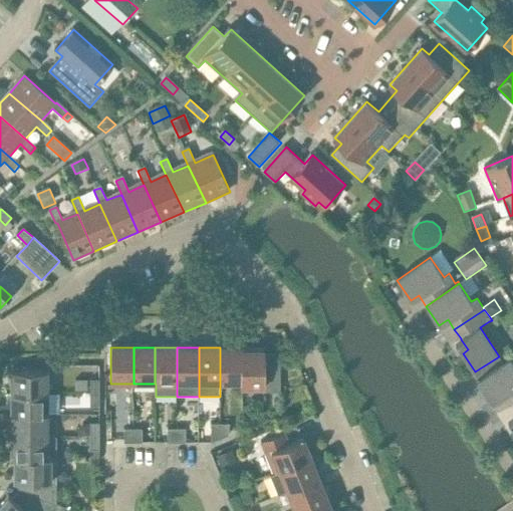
[(242,347),(220,347),(220,384),(221,384),(241,384),(241,349),(242,349),(242,347)]
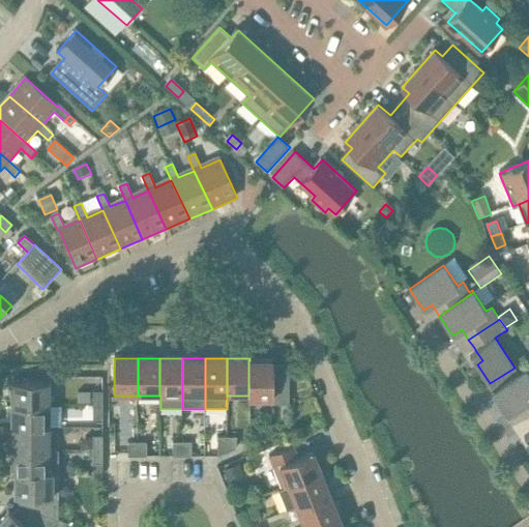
[(250,360),(248,360),(248,396),(248,405),(289,405),(289,371),(273,371),(273,360),(250,360)]
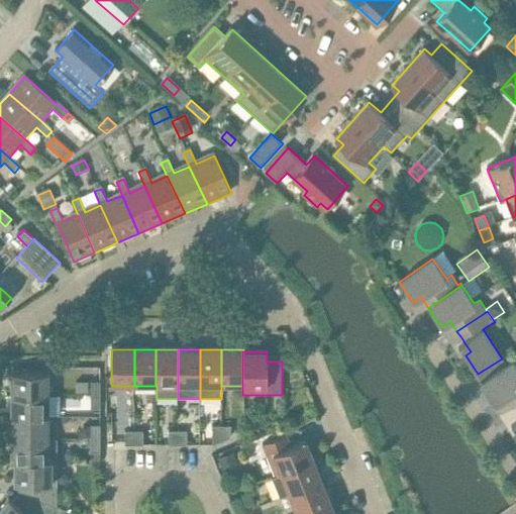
[(515,365),(514,363),(481,385),(495,405),(503,400),(510,410),(515,405),(515,365)]
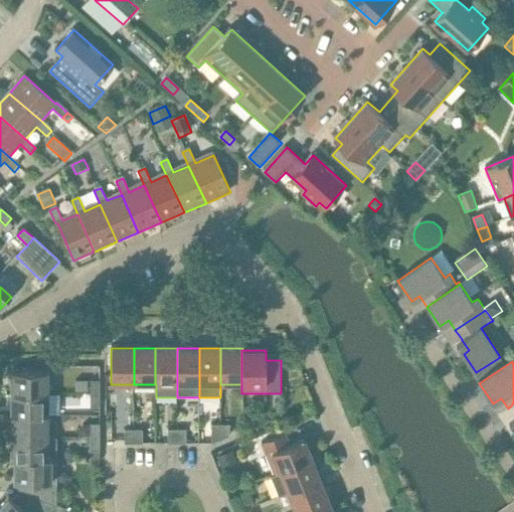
[(11,372),(11,395),(47,395),(47,373),(11,372)]
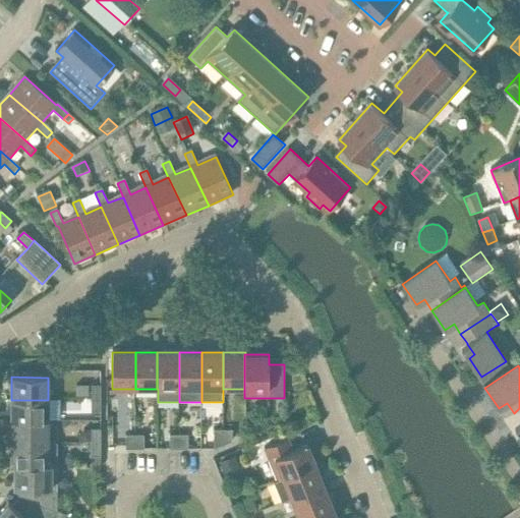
[(89,387),(77,386),(76,398),(89,398),(89,387)]
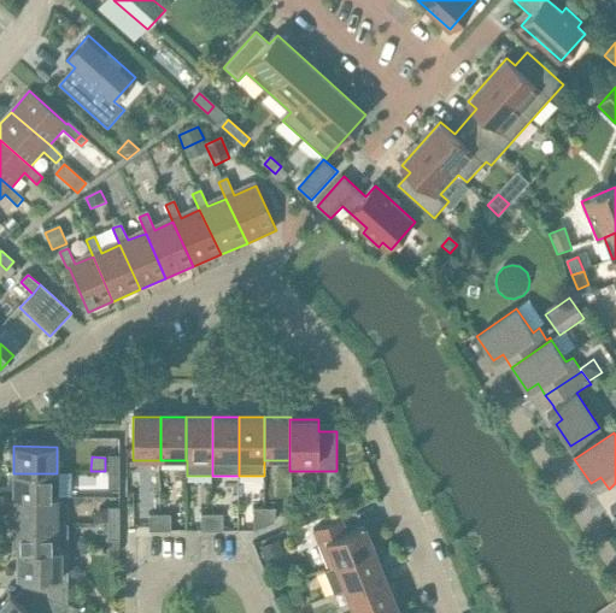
[(109,457),(109,473),(121,473),(121,458),(109,457)]
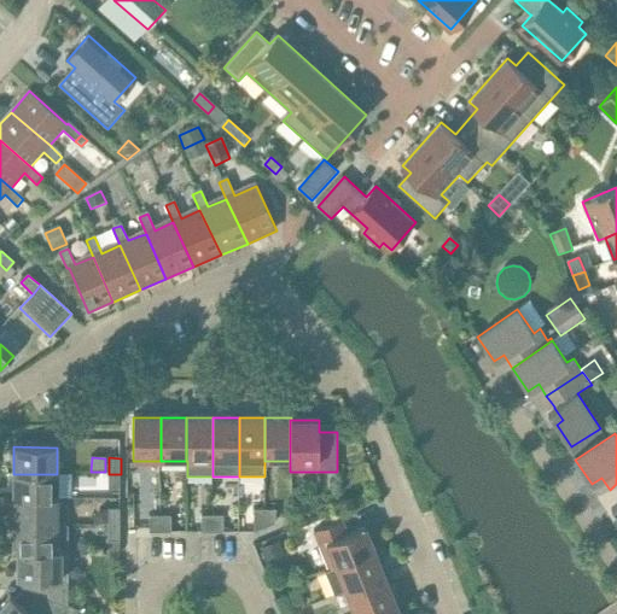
[(13,474),(13,501),(57,501),(57,474),(13,474)]
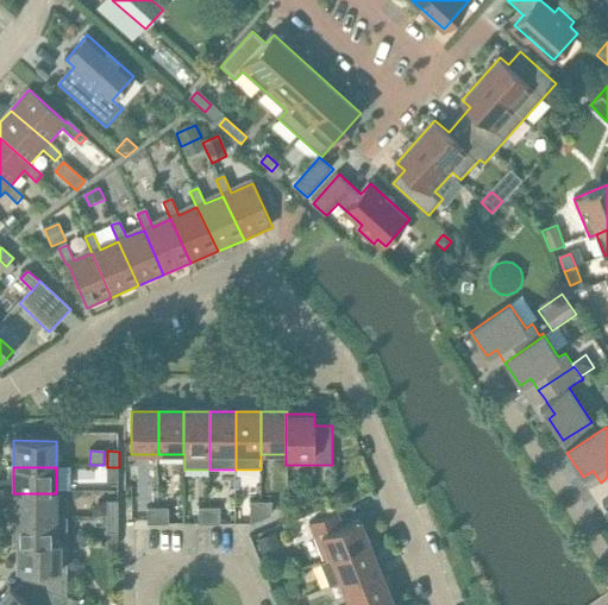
[(107,481),(118,483),(119,467),(107,467),(107,481)]
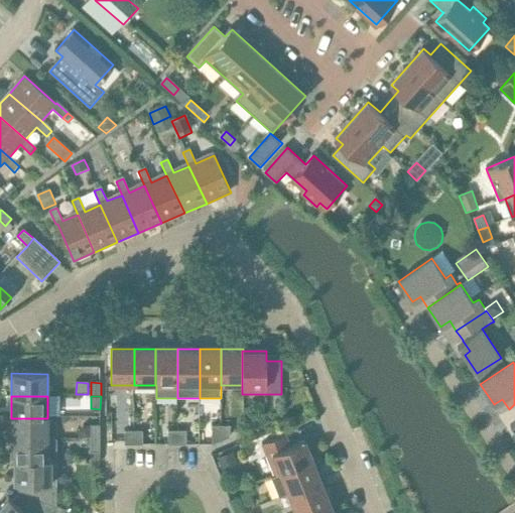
[(11,418),(11,439),(47,439),(47,418),(11,418)]
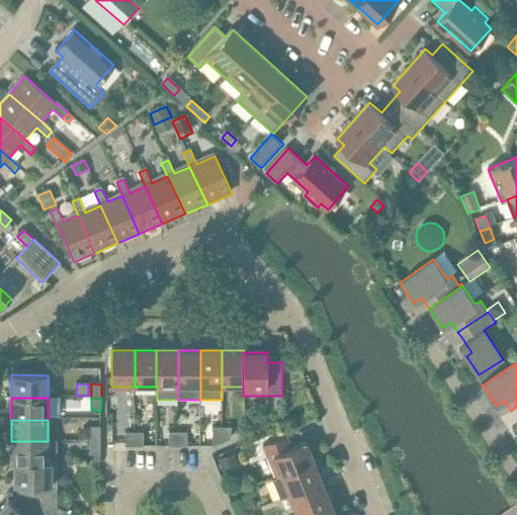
[(91,427),(91,441),(100,441),(100,427),(91,427)]
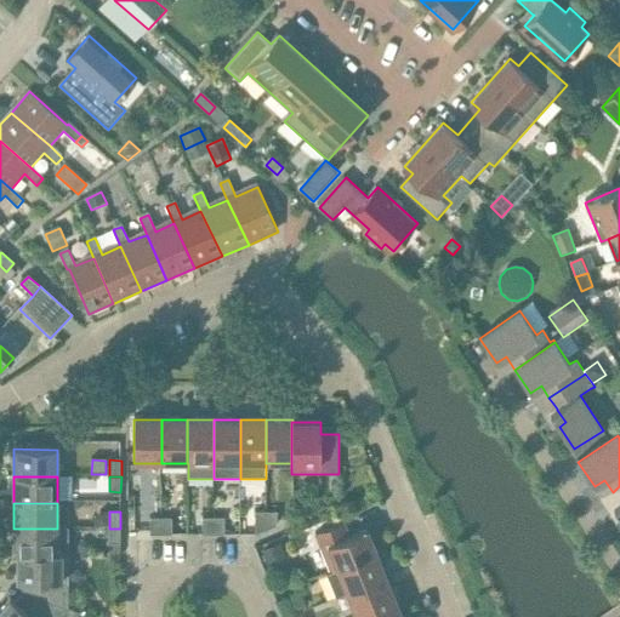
[(256,513),(256,536),(266,531),(266,513),(256,513)]
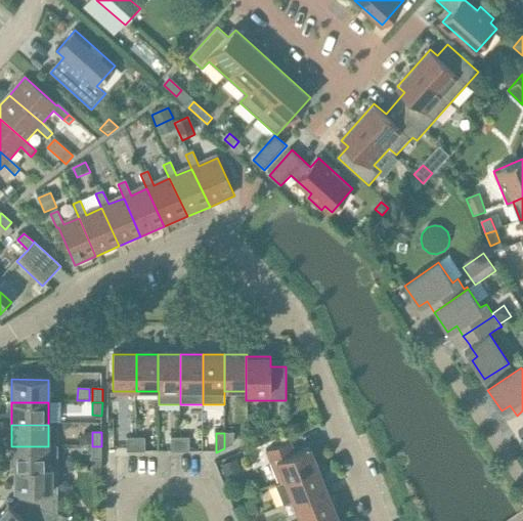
[(224,433),(224,448),(233,445),(233,433),(224,433)]
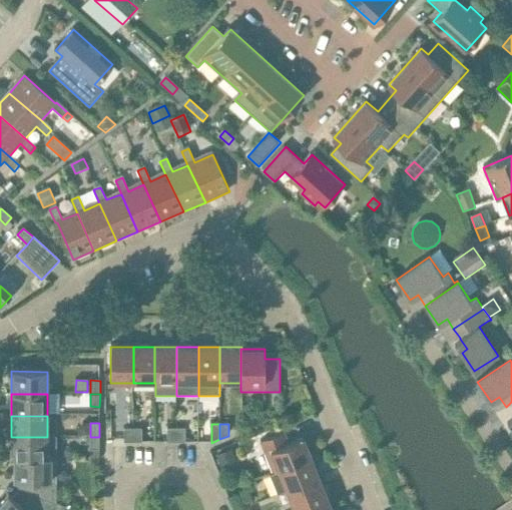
[(124,429),(124,443),(133,443),(133,429),(124,429)]
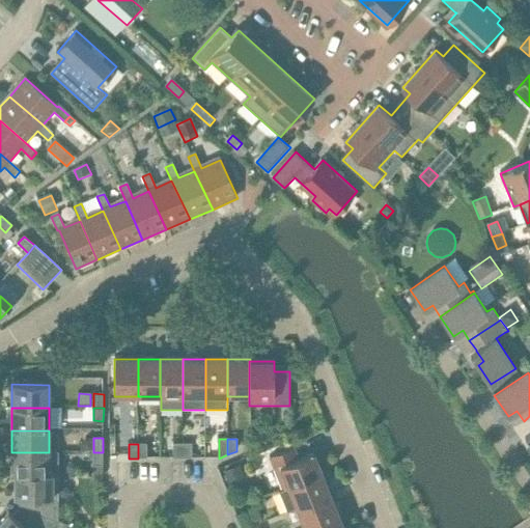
[(138,444),(138,459),(147,459),(147,444),(138,444)]
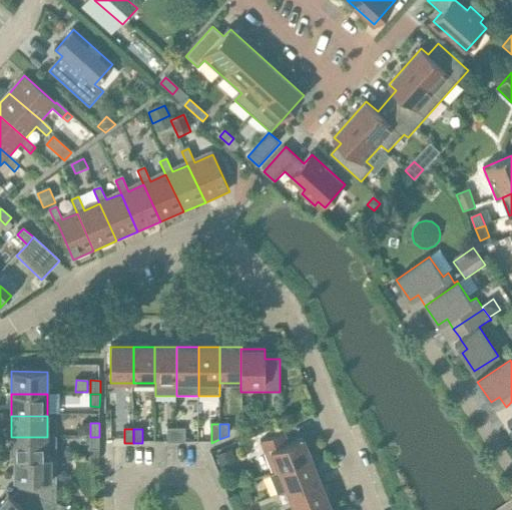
[(167,429),(167,443),(176,443),(176,429),(167,429)]
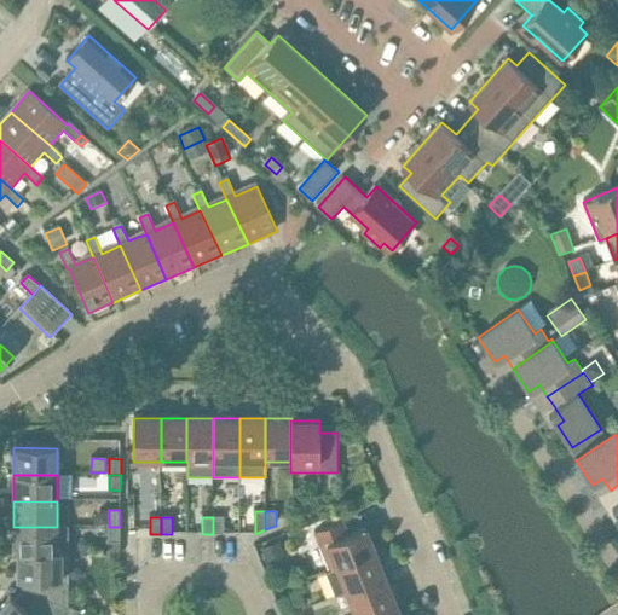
[(213,517),(213,534),(225,534),(224,517),(213,517)]
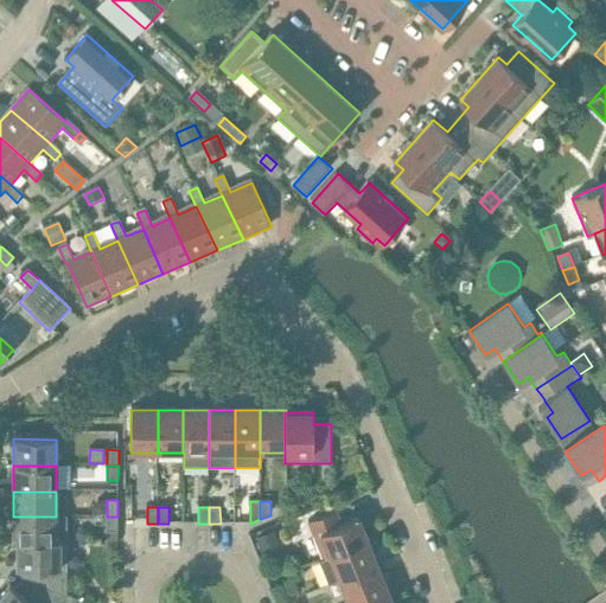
[(336,512),(308,524),(323,560),(324,562),(369,543),(358,518),(342,525),(336,512)]
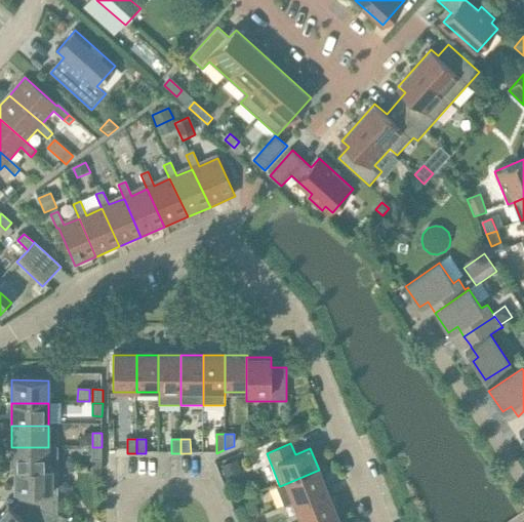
[(11,470),(14,470),(48,470),(48,469),(57,469),(57,447),(48,447),(11,447),(11,470)]
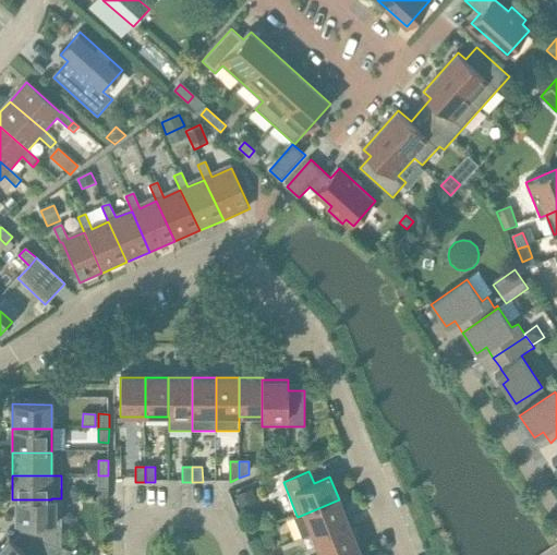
[(98,490),(108,490),(108,475),(98,475),(98,490)]
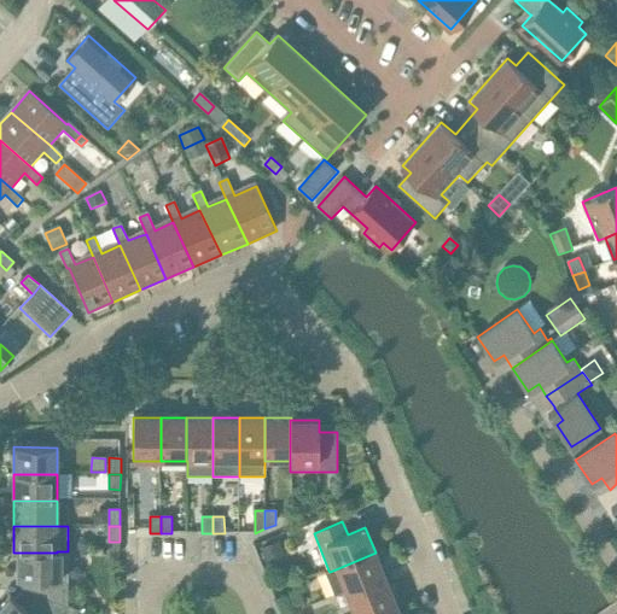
[(280,542),(261,550),(267,565),(286,557),(280,542)]
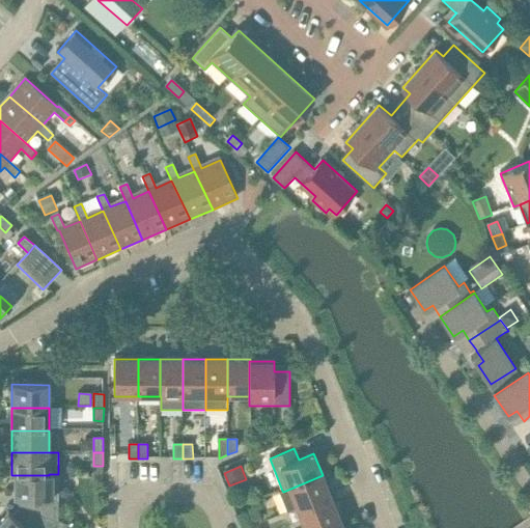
[(24,510),(24,511),(58,524),(58,474),(49,474),(49,475),(15,475),(15,498),(24,498),(24,510)]
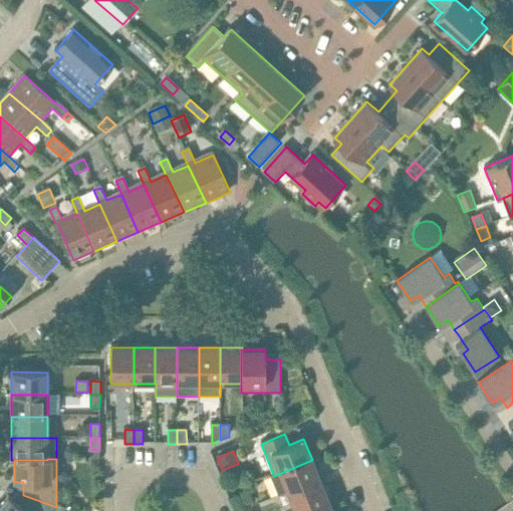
[(274,476),(270,478),(277,496),(287,493),(320,479),(312,460),(274,476)]
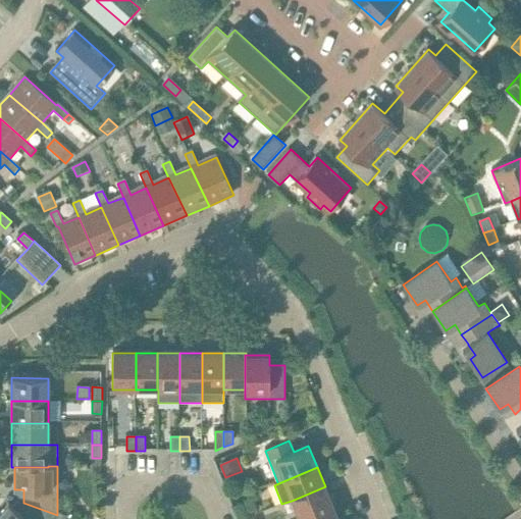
[(325,486),(292,501),(299,518),(308,518),(333,508),(325,487),(325,486)]
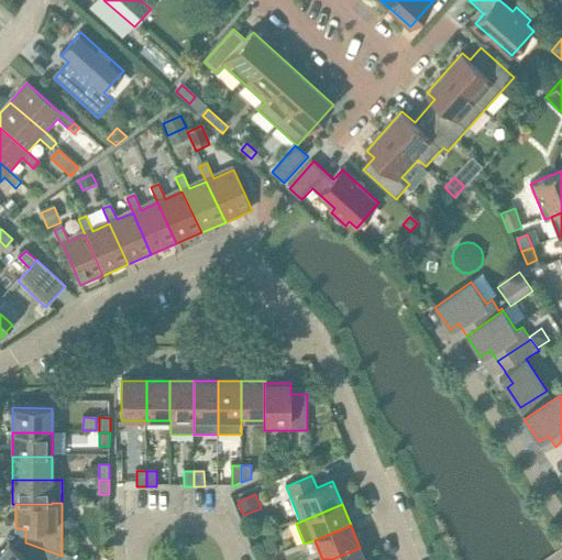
[(58,559),(62,556),(25,542),(17,551),(9,545),(0,555),(0,559),(58,559)]
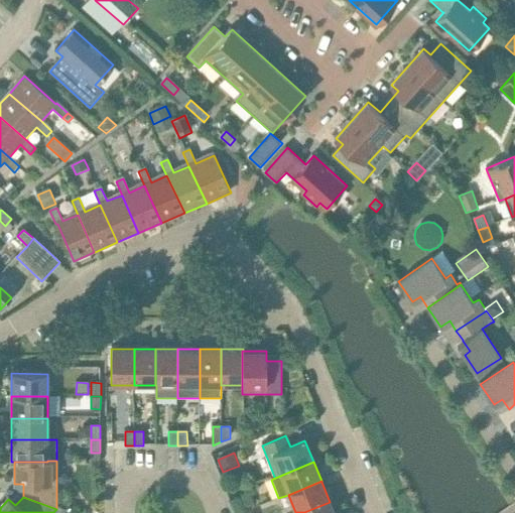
[(230,501),(235,512),(244,512),(238,498),(230,501)]
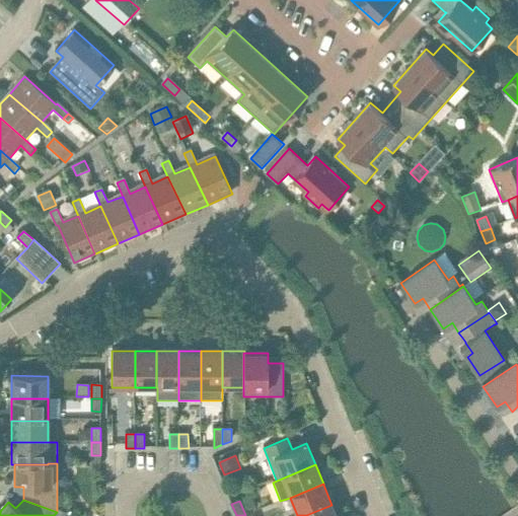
[(336,515),(331,505),(306,515),(336,515)]
